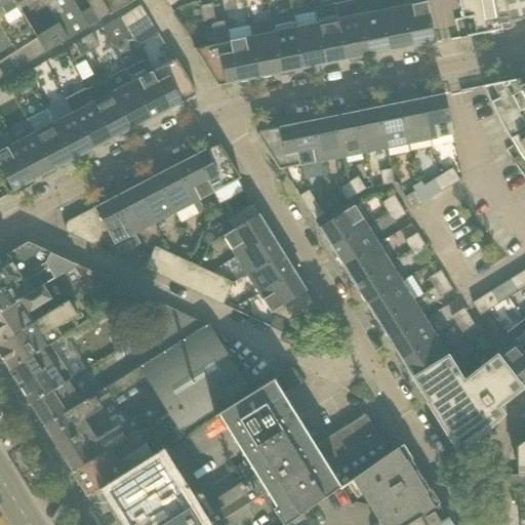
[(9,0),(0,0),(0,30),(7,41),(14,53),(23,48),(37,39),(37,38),(21,10),(17,11),(9,0)]
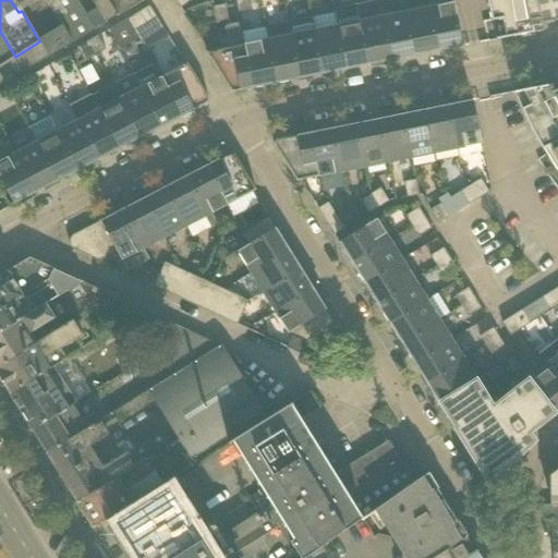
[(43,0),(10,0),(19,12),(22,11),(27,7),(33,13),(37,10),(43,20),(52,14),(43,0)]
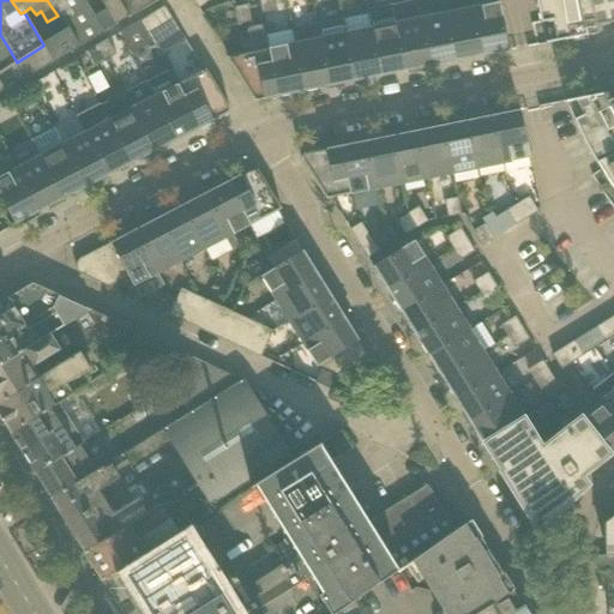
[(47,0),(58,16),(59,14),(68,29),(66,30),(77,48),(103,32),(94,18),(96,16),(85,0),(47,0)]
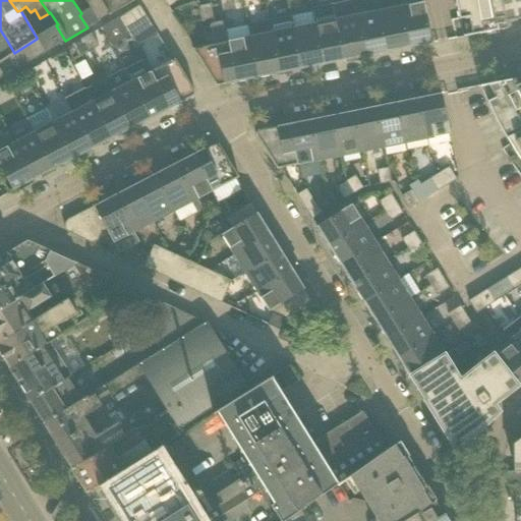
[(99,20),(108,15),(99,0),(84,0),(91,8),(81,13),(79,15),(88,27),(99,20)]
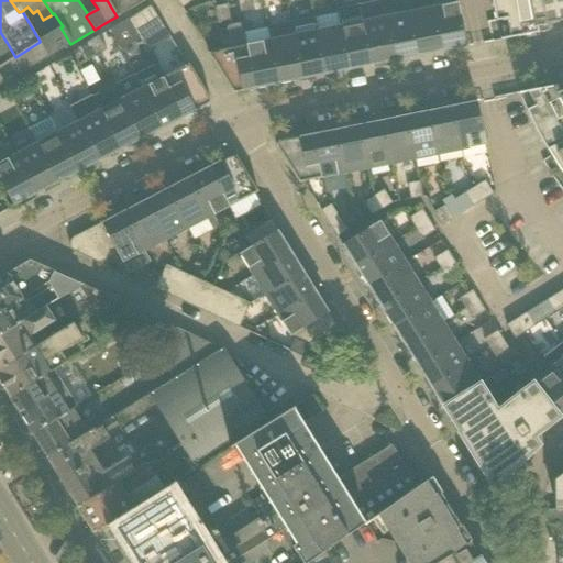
[(107,0),(117,17),(146,0),(107,0)]
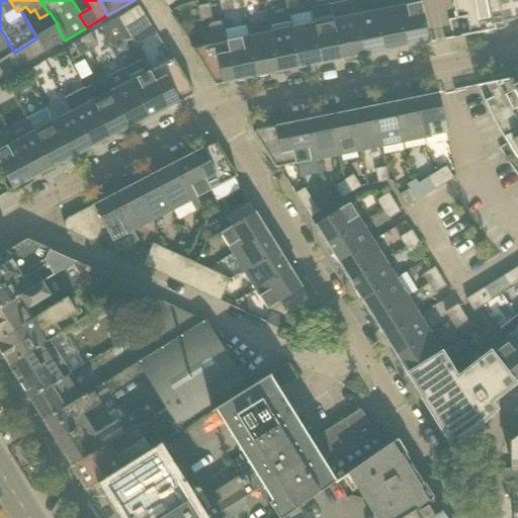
[(219,0),(222,11),(233,9),(230,0),(219,0)]
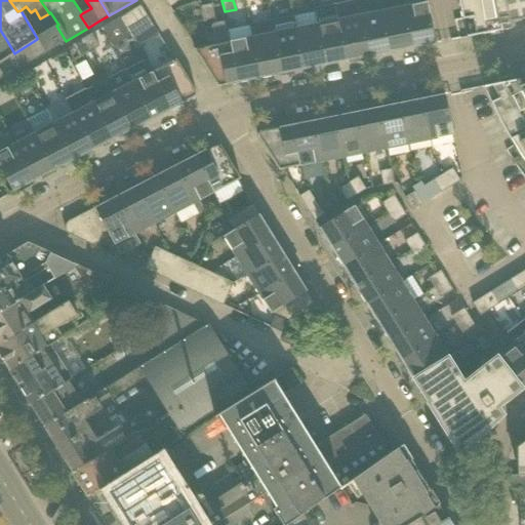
[(361,57),(368,55),(369,55),(357,0),(356,0),(336,4),(337,10),(347,61),(347,62),(362,58),(361,57)]
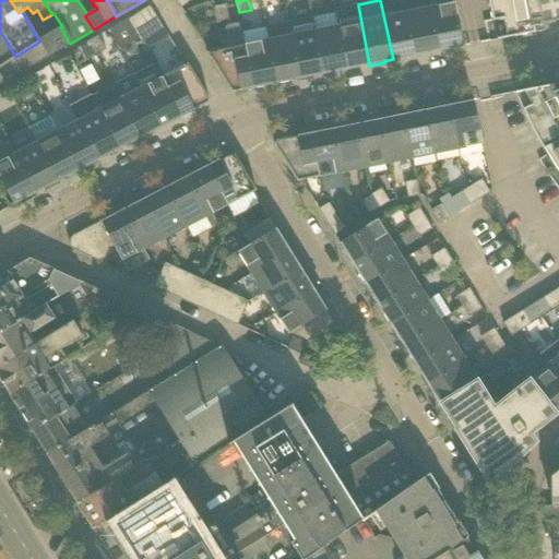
[(404,0),(380,0),(393,59),(392,59),(392,61),(408,58),(408,56),(415,55),(407,12),(404,0)]
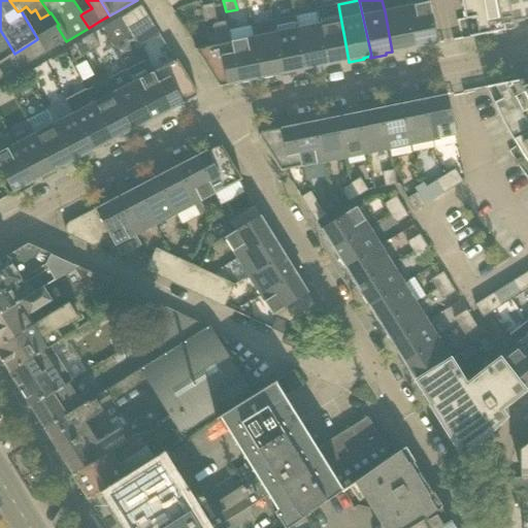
[(475,18),(479,36),(504,31),(502,20),(510,18),(512,22),(527,18),(527,0),(461,0),(462,7),(465,20),(475,18)]
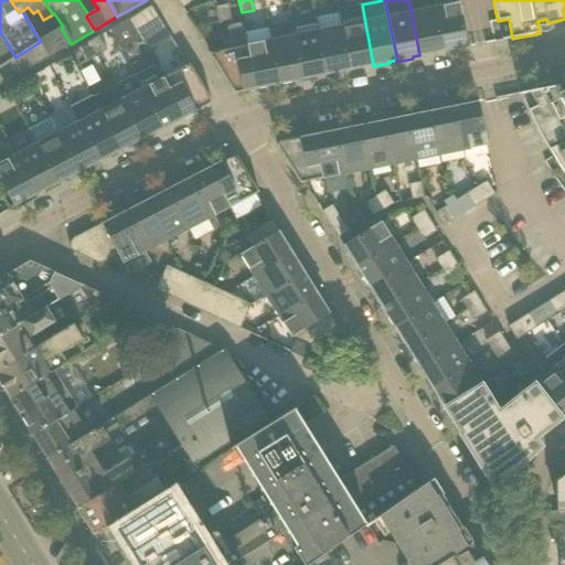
[(468,48),(459,3),(435,8),(444,51),(443,51),(444,52),(468,48)]
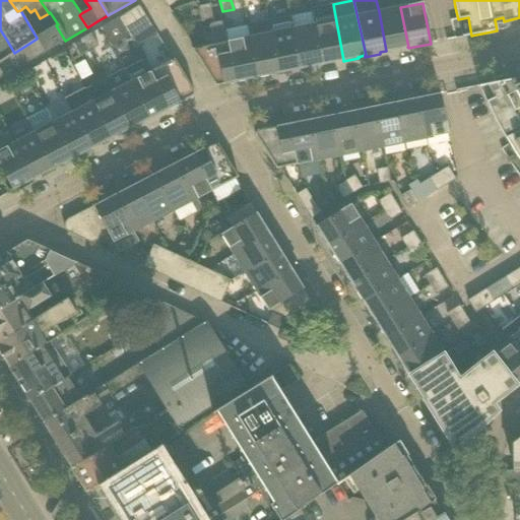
[(210,4),(199,6),(202,21),(213,18),(210,4)]
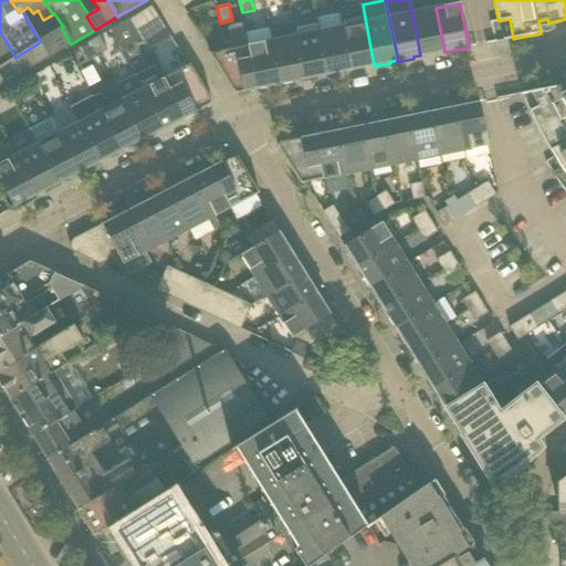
[(350,70),(350,71),(367,67),(366,66),(374,65),(364,11),(363,4),(339,9),(343,27),(350,70)]
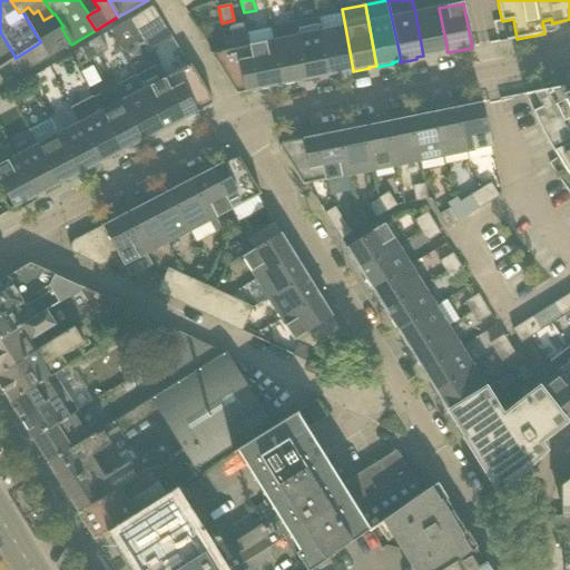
[(160,18),(153,6),(130,20),(137,32),(160,18)]
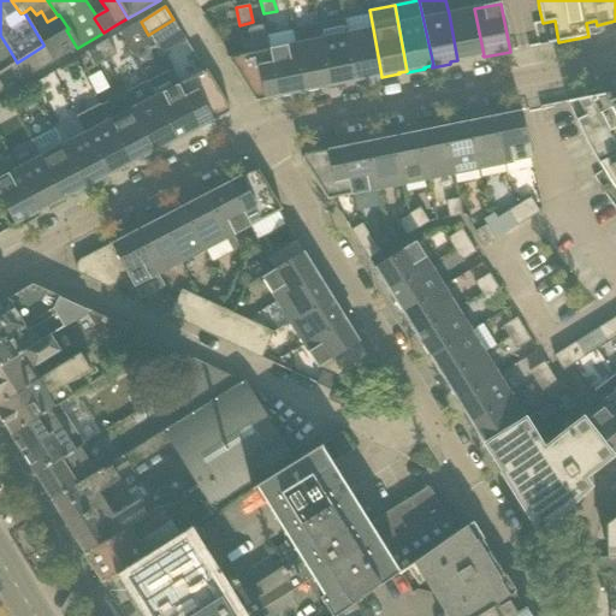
[(475,57),(483,55),(484,55),(474,9),(449,13),(457,60),(458,63),(475,59),(475,57)]
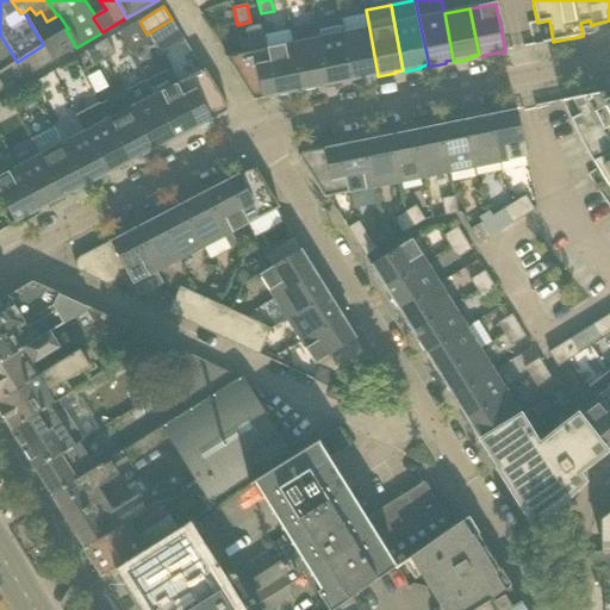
[(154,47),(179,31),(172,19),(147,35),(154,47)]
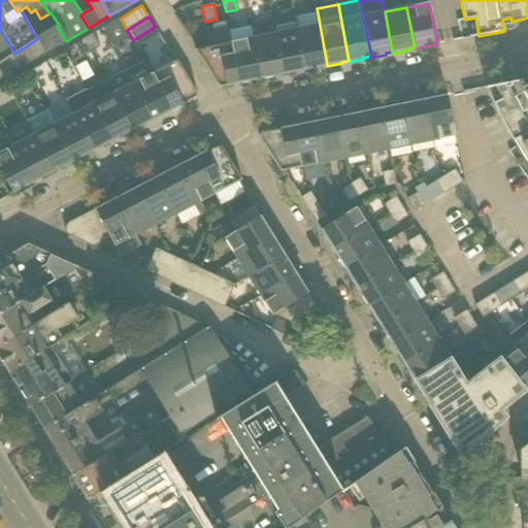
[(297,29),(298,29),(296,17),(272,21),(275,34),(284,73),(283,73),(284,75),(298,72),(298,70),(305,69),(297,29)]
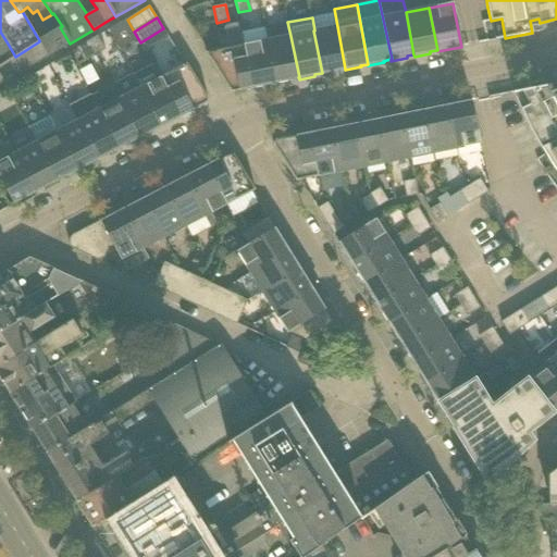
[(234,47),(221,49),(206,52),(230,90),(231,91),(232,93),(233,93),(246,90),(245,88),(252,87),(254,87),(245,45),(239,23),(227,25),(225,26),(224,28),(224,32),(226,35),(234,47)]
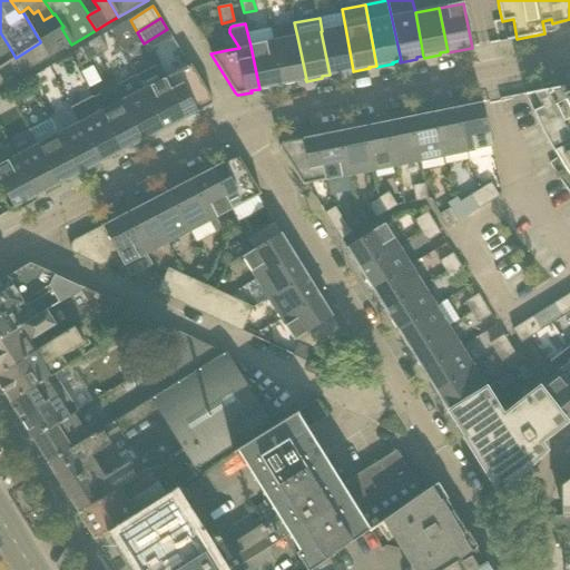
[(330,75),(330,77),(345,74),(345,71),(353,70),(345,27),(322,31),(321,31),(330,75)]
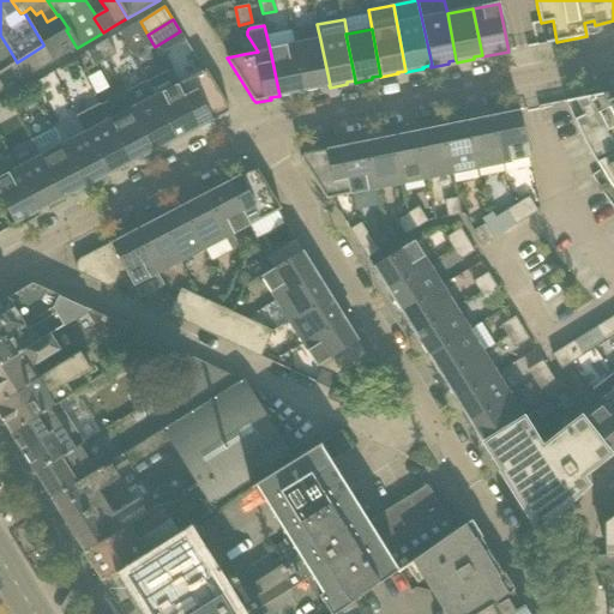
[(43,44),(43,46),(53,62),(77,48),(66,30),(43,44)]
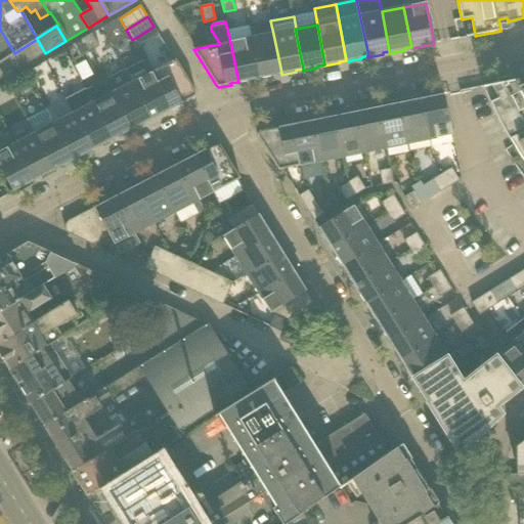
[(0,30),(0,61),(9,56),(14,53),(7,41),(0,30)]
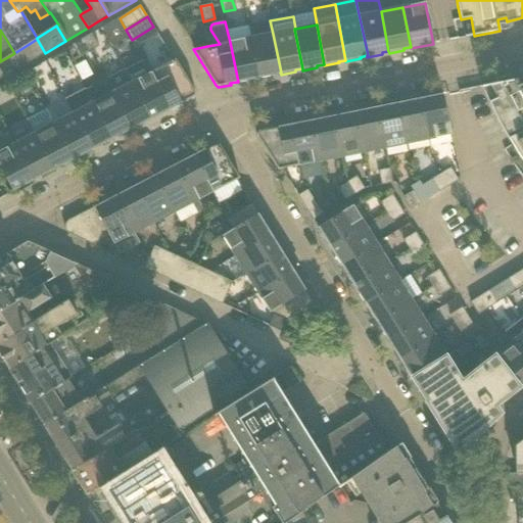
[(83,40),(90,52),(99,46),(92,34),(83,40)]
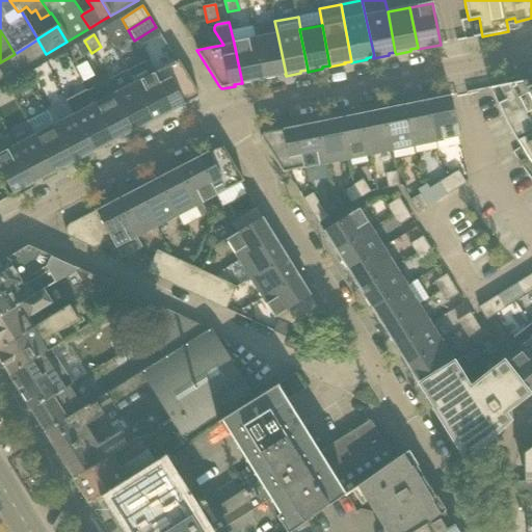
[(277,34),(256,38),(264,78),(263,79),(263,80),(278,77),(278,76),(285,74),(286,74),(277,34)]
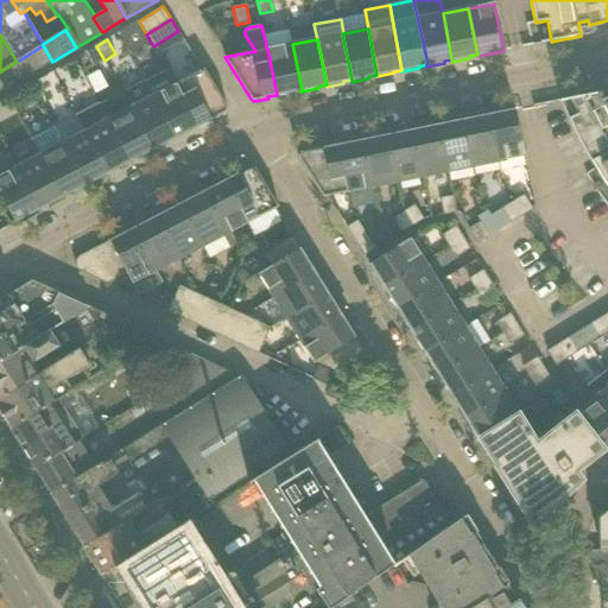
[(302,89),(292,44),(267,49),(277,95),(276,95),(276,96),(293,93),(292,92),(301,90),(302,89)]
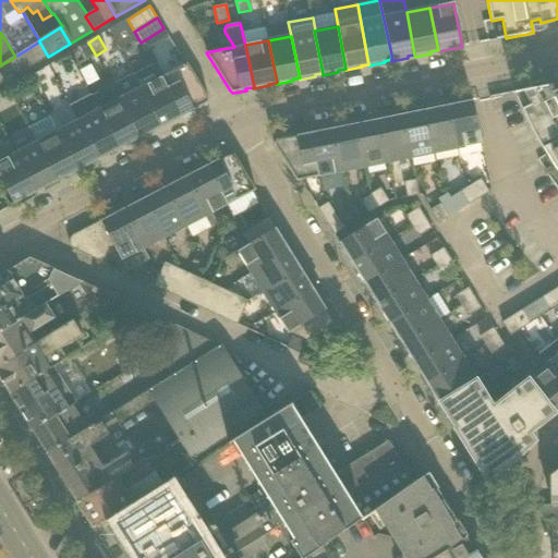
[(24,51),(34,65),(49,57),(48,57),(39,41),(24,51)]
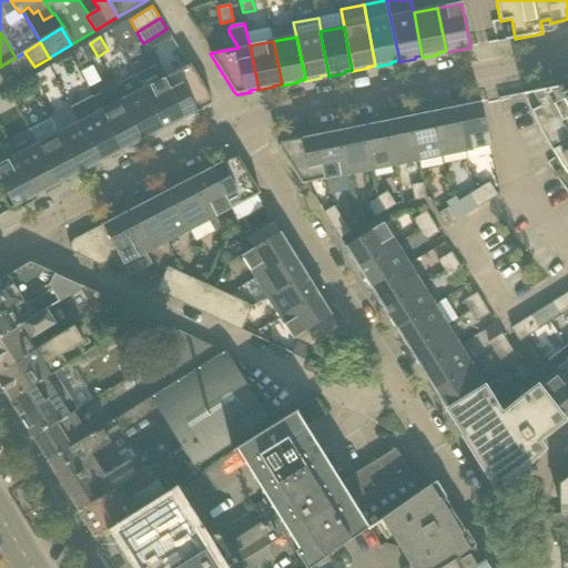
[(87,63),(98,57),(90,43),(79,49),(87,63)]
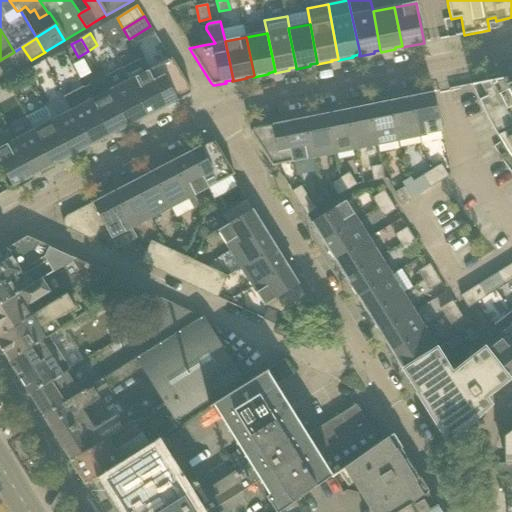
[(17,68),(31,60),(22,47),(14,52),(9,55),(17,68)]
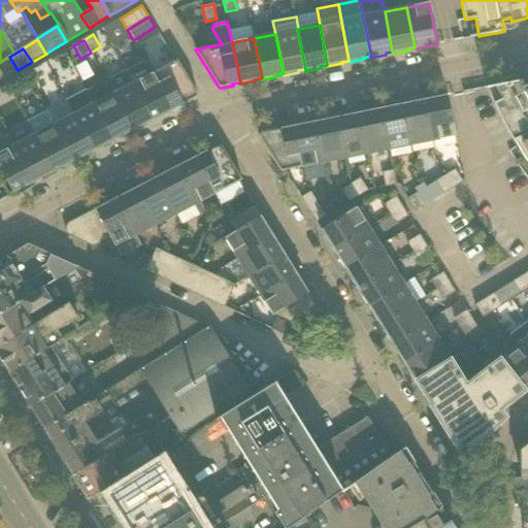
[(0,73),(3,78),(18,70),(9,57),(0,62),(0,73)]
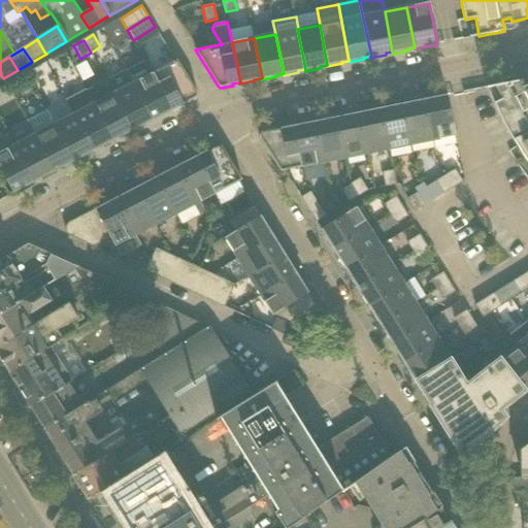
[(146,61),(127,71),(126,71),(153,120),(159,117),(159,118),(172,110),(172,109),(153,73),(146,61)]
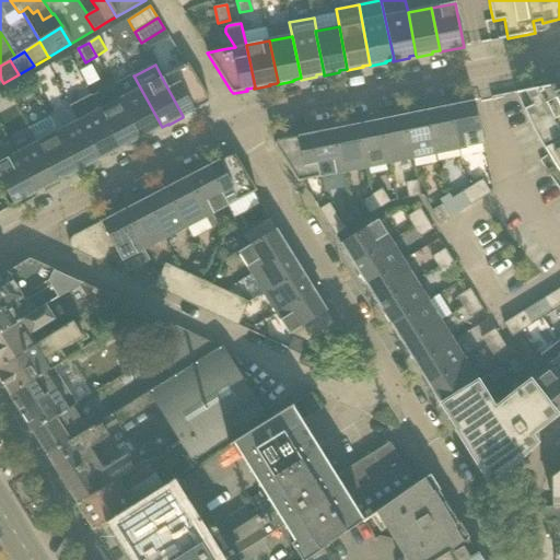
[(189,114),(207,105),(208,104),(209,104),(209,103),(210,102),(210,101),(210,100),(209,98),(188,65),(162,78),(183,116),(189,113),(189,114)]
